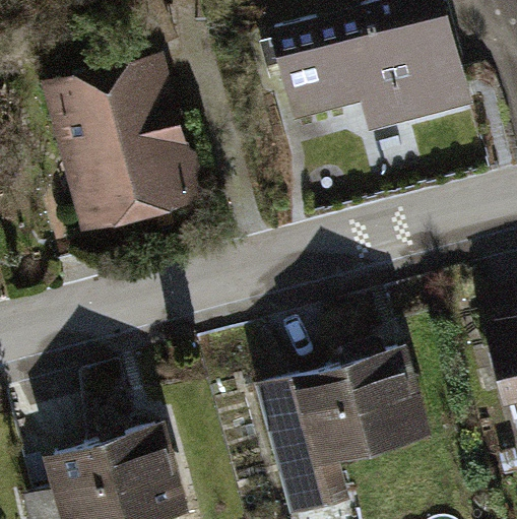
[(442,0),(356,0),(265,27),(294,120),(364,99),(375,132),(473,103),(442,0)]
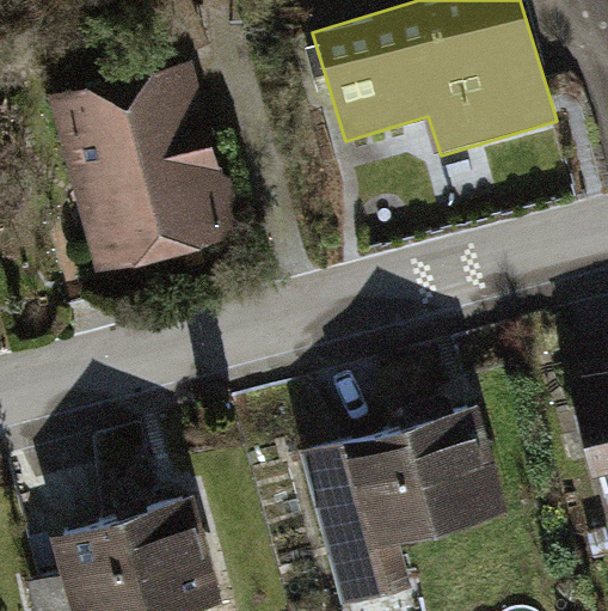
[(194,59),(48,99),(97,277),(243,237),(194,59)]
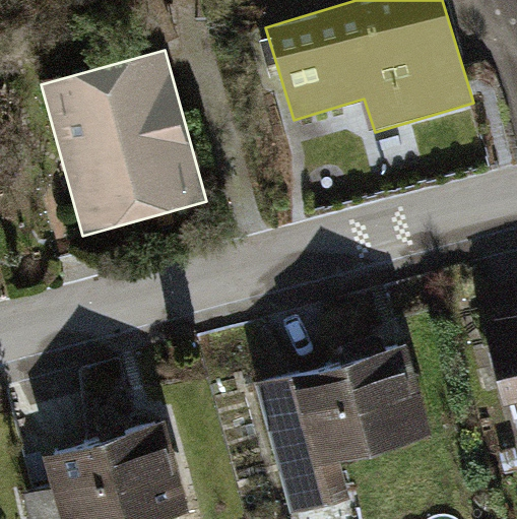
[(515,426),(516,425),(516,310),(488,319),(515,426)]
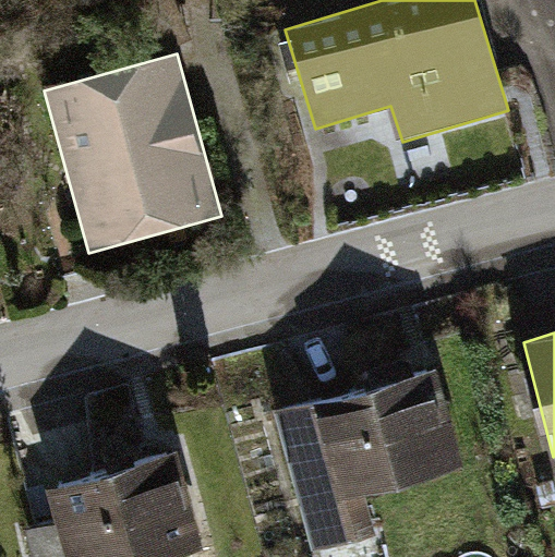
[(441,372),(277,415),(315,556),(321,556),(379,542),(368,497),(467,471),(441,372)]
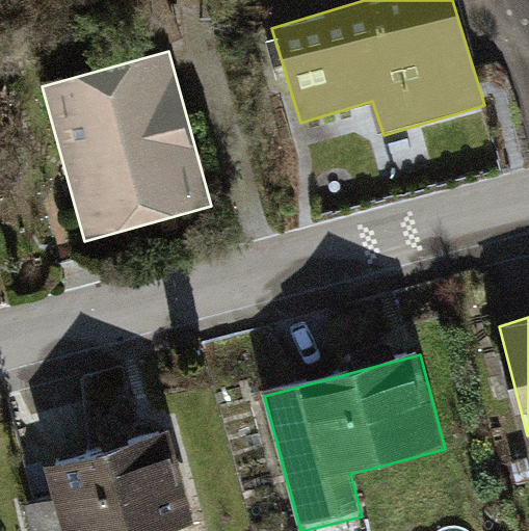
[(166,431),(43,471),(62,530),(163,530),(195,521),(166,431)]
